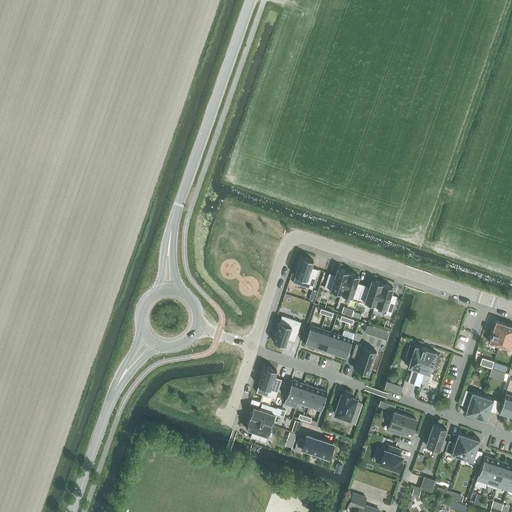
[(301,256),(293,282),(312,289),(315,278),(318,269),(311,267),(313,260),(301,256)]
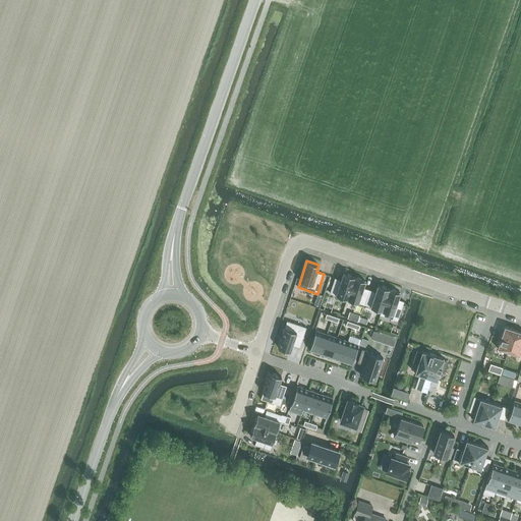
[(334,281),(330,293),(347,299),(354,277),(343,274),(340,283),(334,281)]
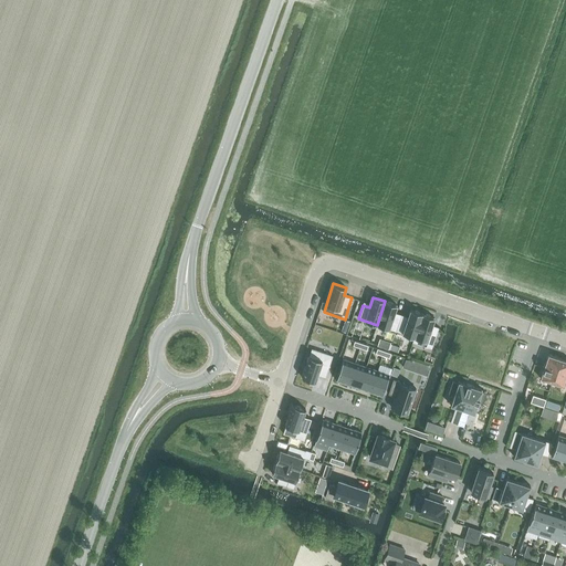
[(397,304),(385,301),(377,325),(396,331),(400,318),(392,316),(397,304)]
